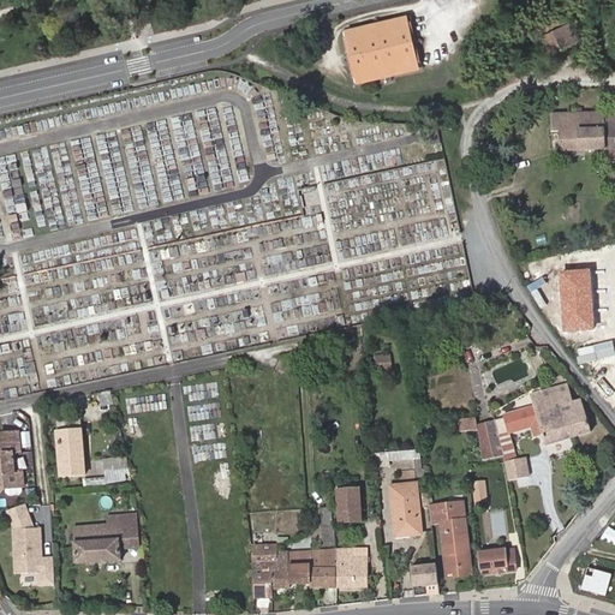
[(411,17),(346,33),(356,88),(425,72),(411,17)]
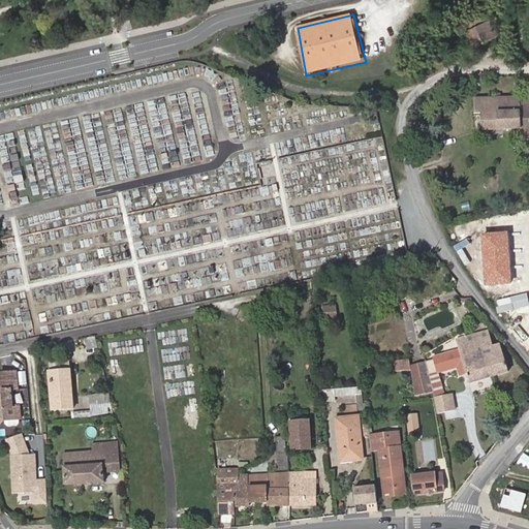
[(498,33),(492,20),(463,33),(469,47),(498,33)]
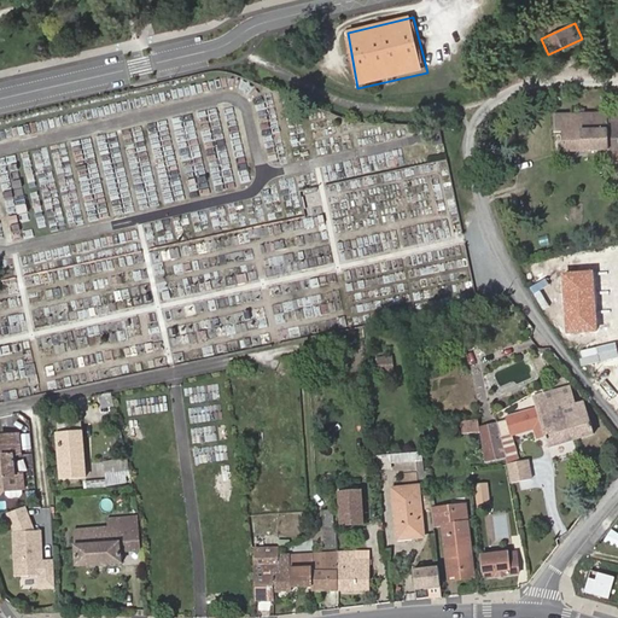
[(563,151),(617,149),(617,111),(553,114),(554,130),(561,130),(563,151)]
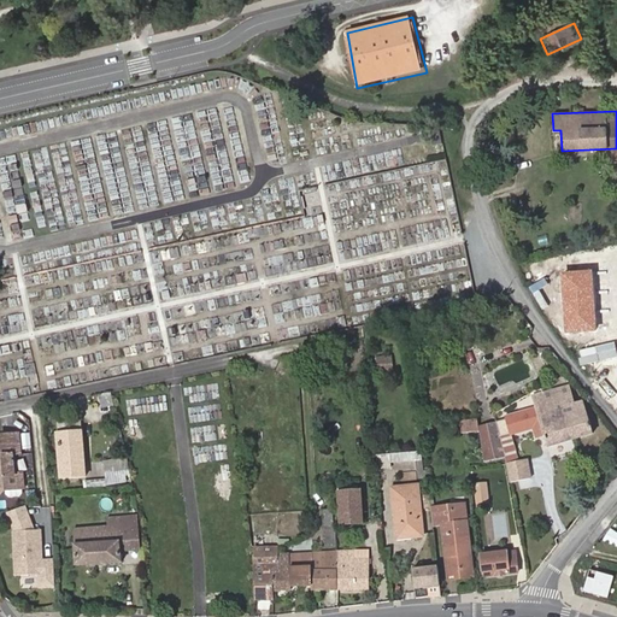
[(492,168),(509,163),(506,157),(495,160),(493,154),(488,156),(492,168)]
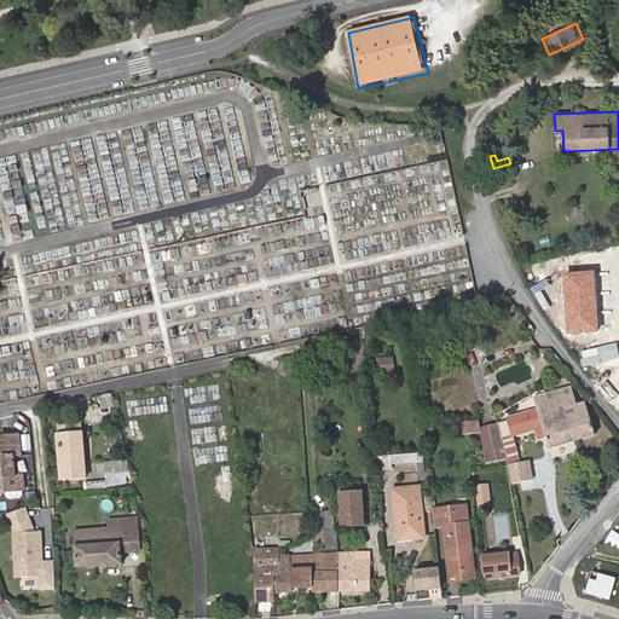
[(514,175),(510,163),(493,168),(497,181),(514,175)]
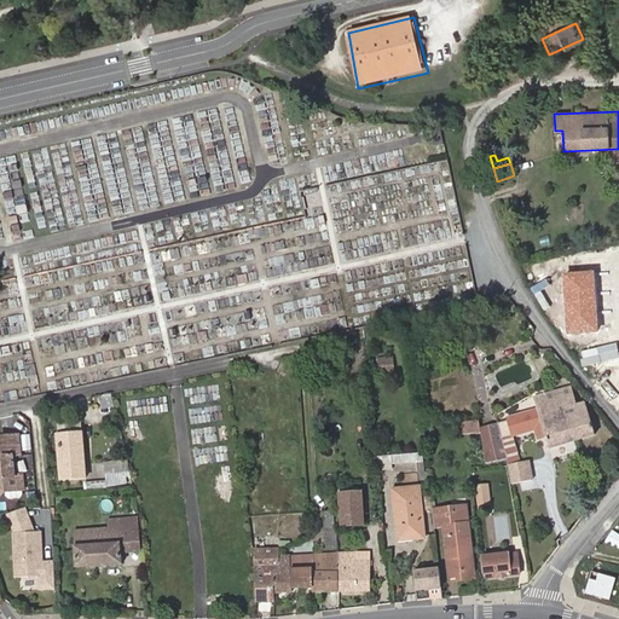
[(562,287),(560,267),(538,270),(539,289),(550,288),(562,287)]
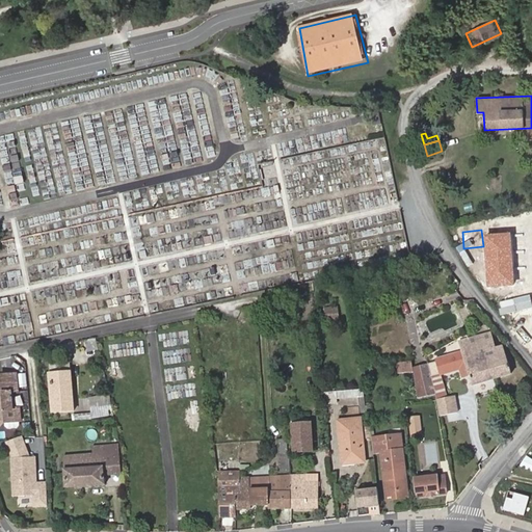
[(324,321),(339,319),(337,306),(322,308),(324,321)]
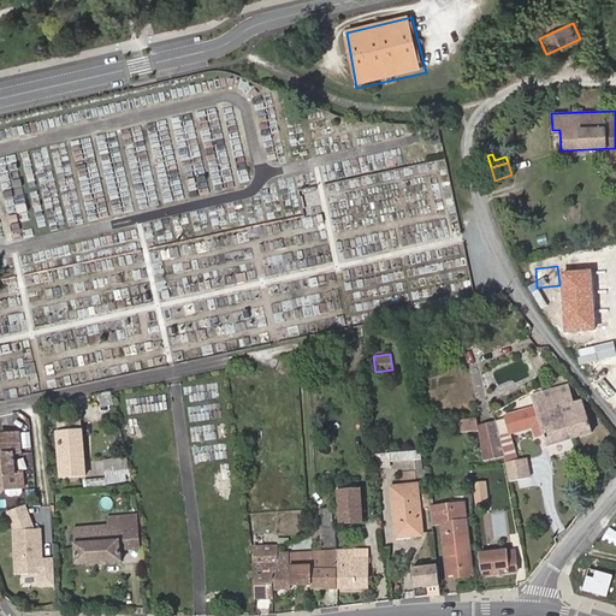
[(570,388),(545,396),(550,413),(562,409),(573,440),(593,433),(585,402),(576,404),(570,388)]
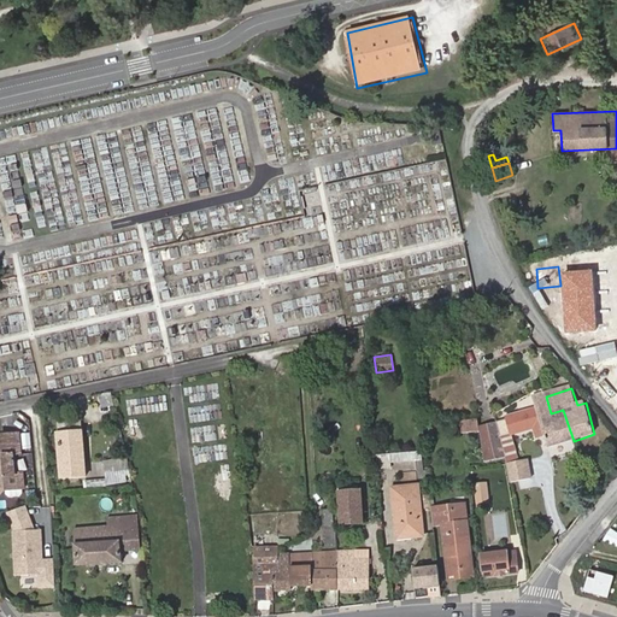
[(103,407),(116,403),(111,391),(99,394),(103,407)]
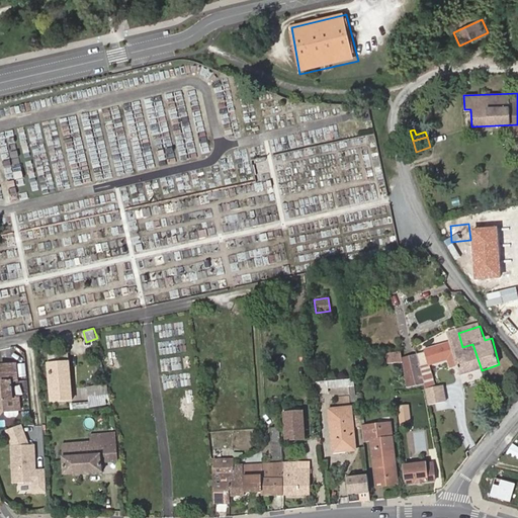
[(462,347),(458,333),(448,336),(451,346),(427,354),(428,357),(420,360),(426,381),(428,387),(429,398),(446,395),(445,386),(437,386),(431,367),(449,360),(455,358),(458,368),(461,376),(482,370),(472,344),(462,347)]
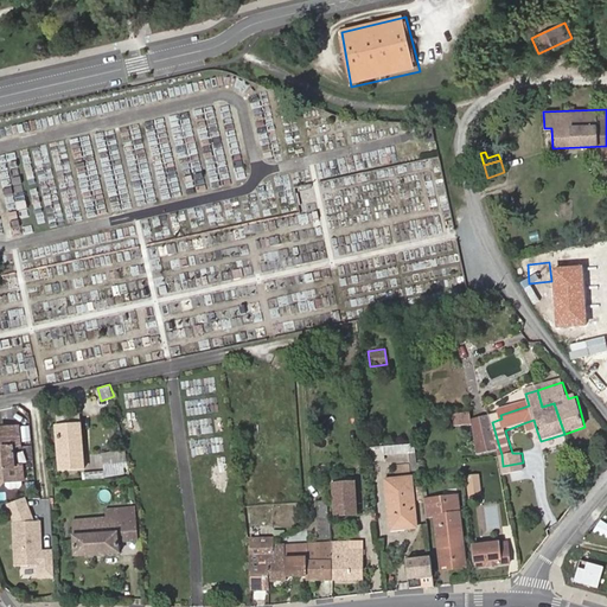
[(471,425),(470,413),(452,415),(453,426),(471,425)]
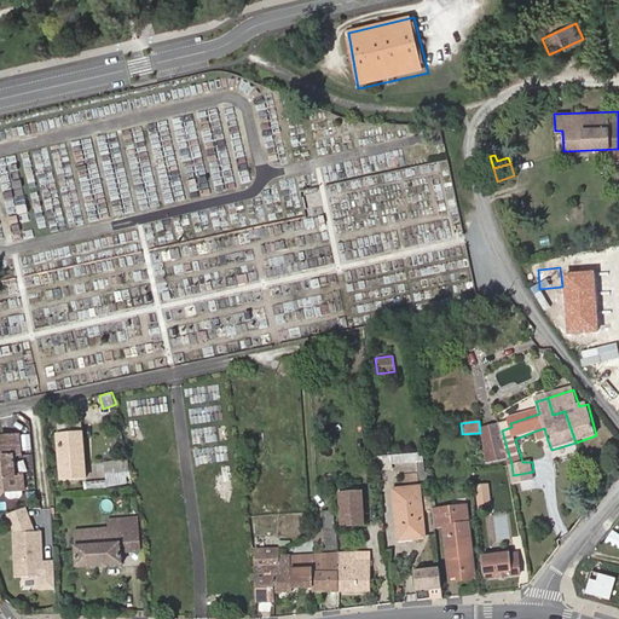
[(502,431),(499,423),(481,429),(491,462),(509,456),(502,431)]
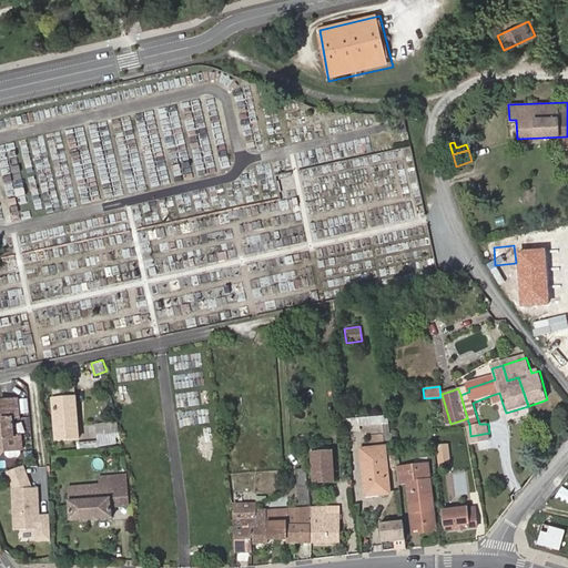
[(503,404),(499,393),(493,395),(496,406),(503,404)]
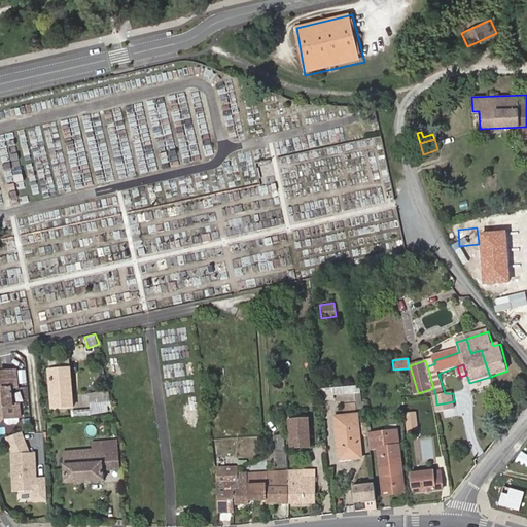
[(73,407),(70,369),(48,370),(51,408),(73,407)]
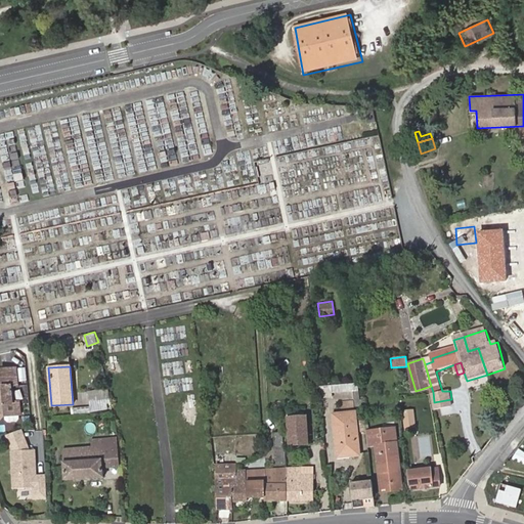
[(7,387),(11,387),(15,386),(14,368),(0,369),(0,419),(3,415),(16,413),(18,413),(17,402),(12,402),(9,403),(7,387)]
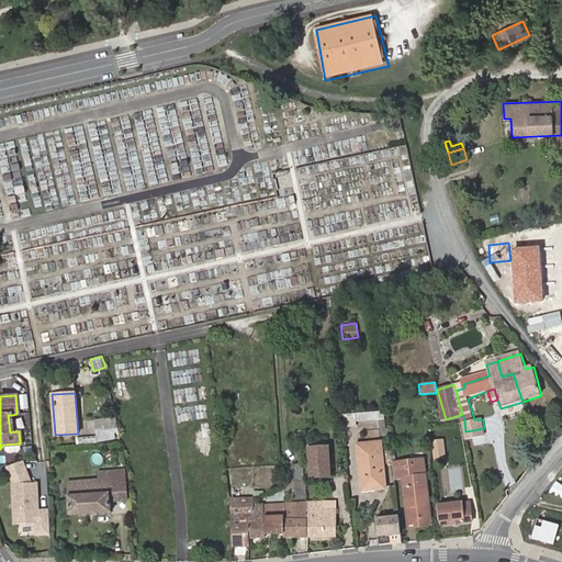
[(383,418),(382,411),(343,413),(345,427),(356,426),(356,422),(383,418)]
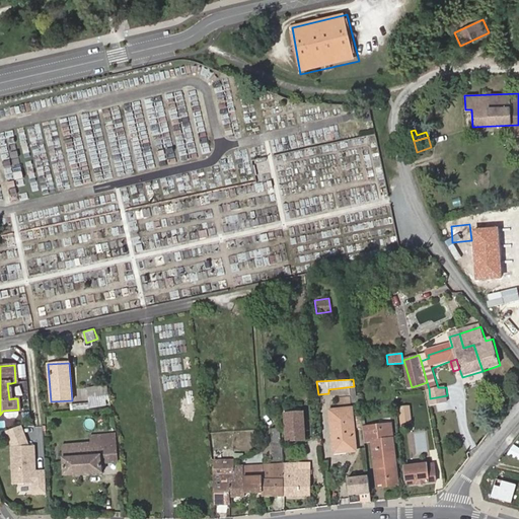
[(107,396),(105,385),(87,388),(89,399),(104,396),(107,396)]
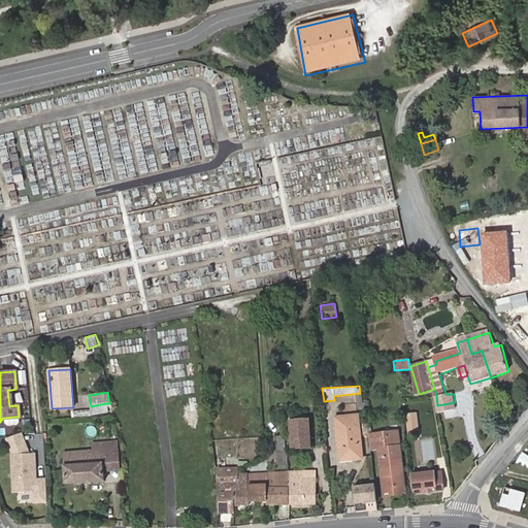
[(456,408),(455,402),(437,405),(438,411),(456,408)]
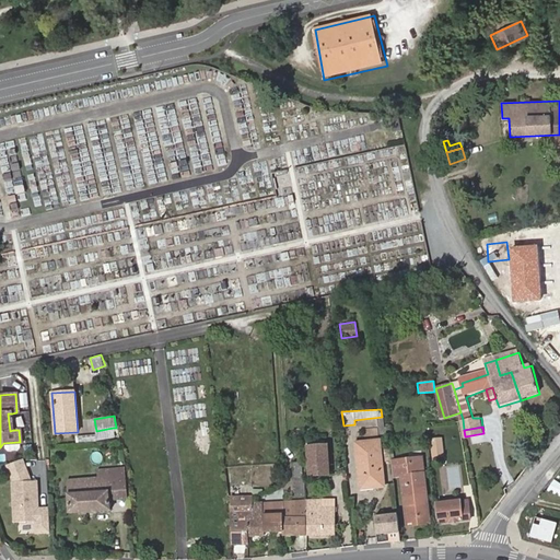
[(115,438),(113,428),(96,431),(98,440),(115,438)]
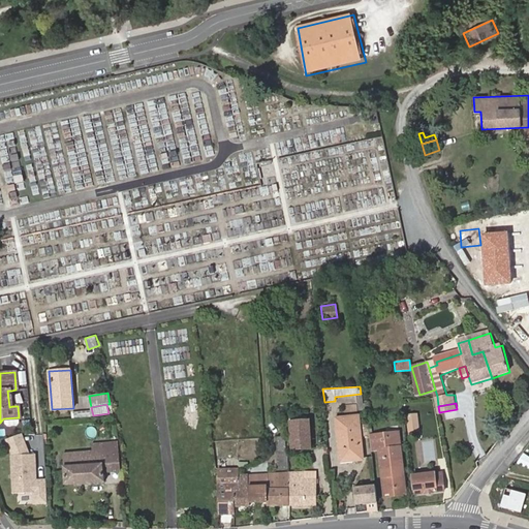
[(421,432),(417,414),(407,416),(409,434),(421,432)]
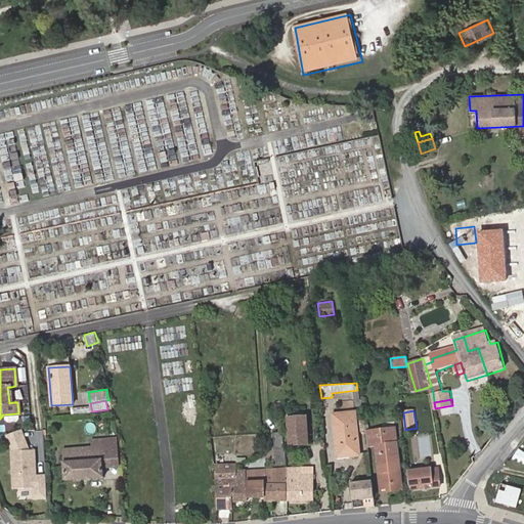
[(358,454),(353,412),(333,415),(337,456),(358,454)]
